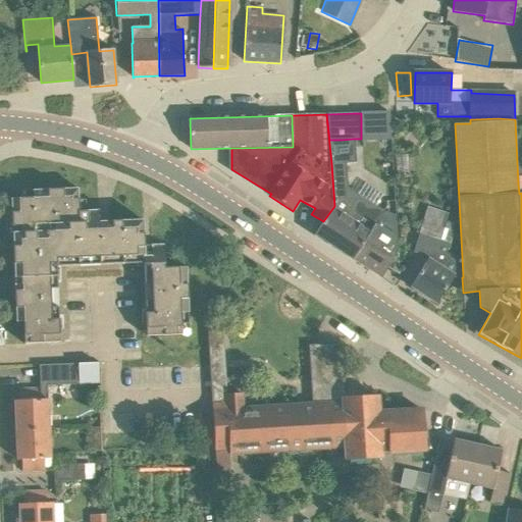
[(347,187),(346,163),(331,163),(334,206),(323,221),(314,236),(353,260),(354,260),(381,277),(396,256),(398,251),(399,246),(398,243),(397,240),(396,239),(394,237),(392,235),(375,225),(384,211),(346,189),(347,187)]
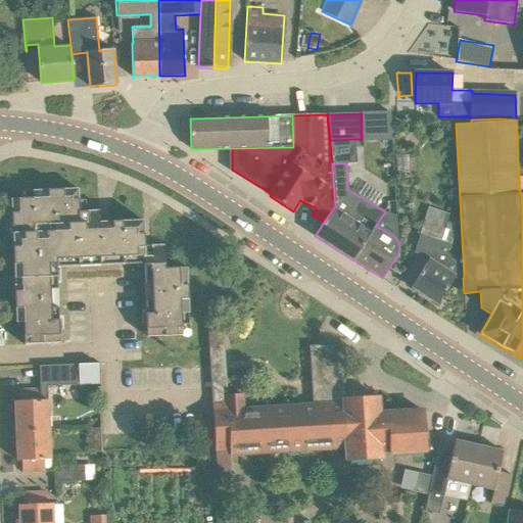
[(80,224),(79,211),(78,189),(54,190),(55,197),(11,199),(12,227),(80,224)]
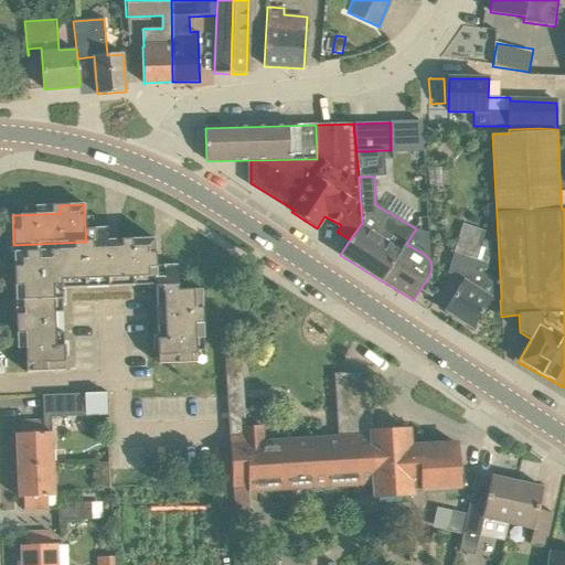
[(501,300),(500,278),(483,274),(492,251),(490,249),(493,243),(487,242),(490,235),(486,233),(487,232),(462,223),(448,274),(462,283),(445,310),(472,329),(490,300),(500,300),(501,300)]
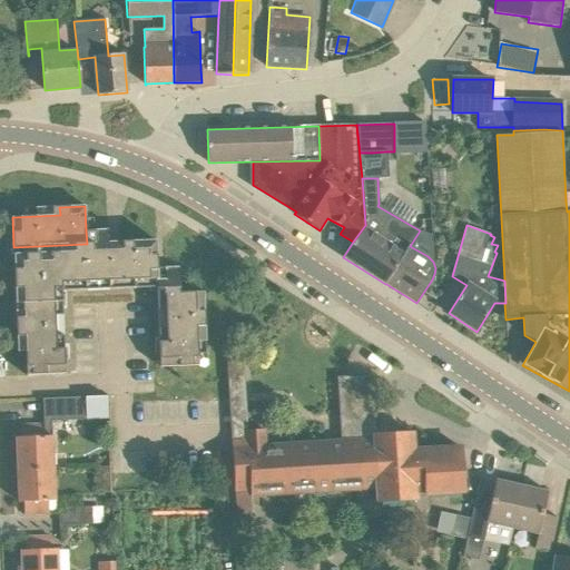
[(157,268),(156,241),(108,243),(107,231),(86,231),(87,244),(13,247),(15,294),(61,292),(157,287),(179,286),(178,267),(157,268)]
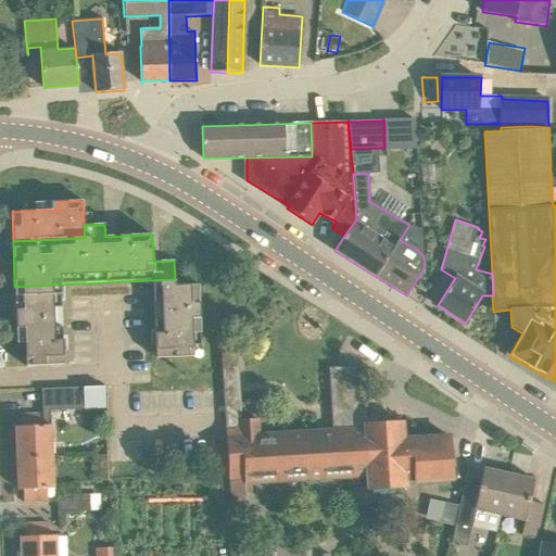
[(201,346),(200,306),(199,285),(175,286),(175,279),(153,280),(156,358),(193,356),(193,346),(201,346)]
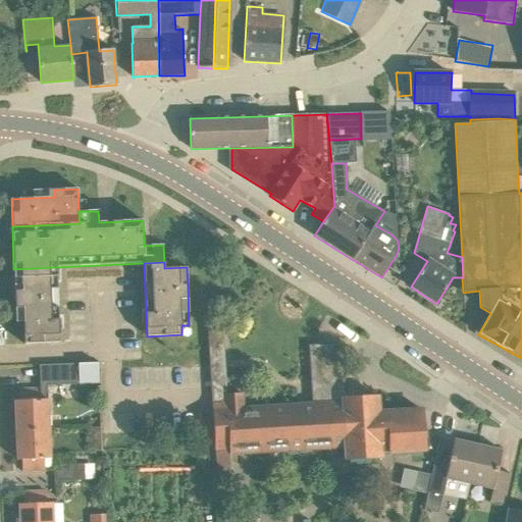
[(24,345),(45,344),(60,343),(56,267),(13,269),(15,301),(22,300),(24,345)]
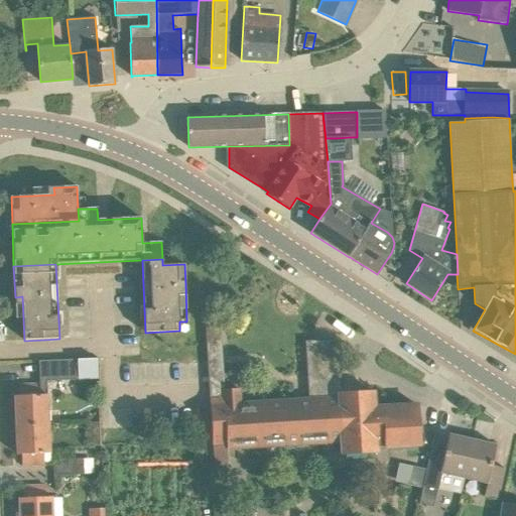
[(240,405),(238,389),(225,390),(225,388),(209,388),(214,465),(228,464),(227,452),(313,445),(340,443),(341,457),(379,454),(379,447),(420,445),(417,405),(374,408),(373,392),(339,394),(336,341),(306,343),(309,400),(240,405)]
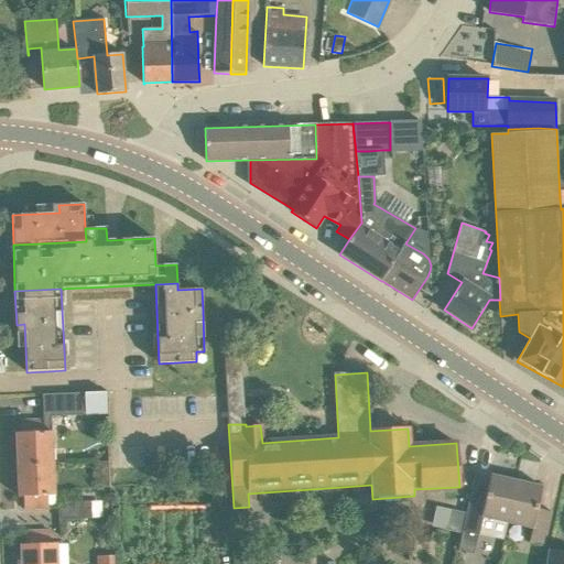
[(107,415),(107,407),(107,393),(42,394),(43,420),(21,420),(21,433),(17,433),(18,466),(53,464),(52,416),(107,415)]
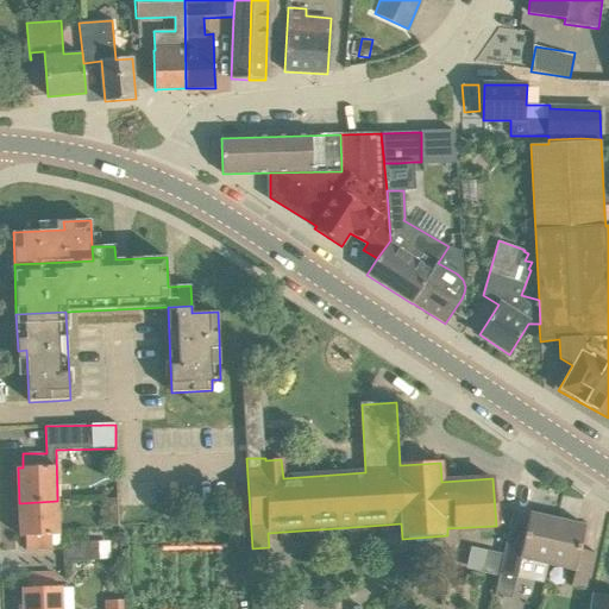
[(105,500),(106,528),(119,527),(117,498),(105,500)]
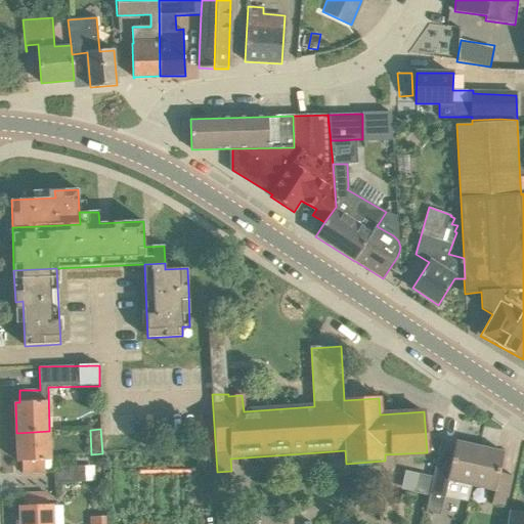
[(23,474),(50,473),(49,431),(16,433),(17,462),(22,462),(23,474)]
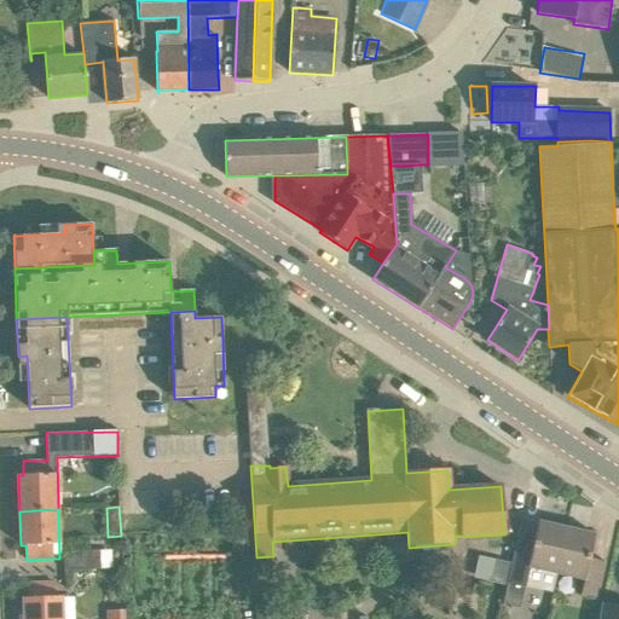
[(556,574),(567,528),(538,521),(536,532),(520,528),(512,563),(508,583),(551,593),(556,574)]
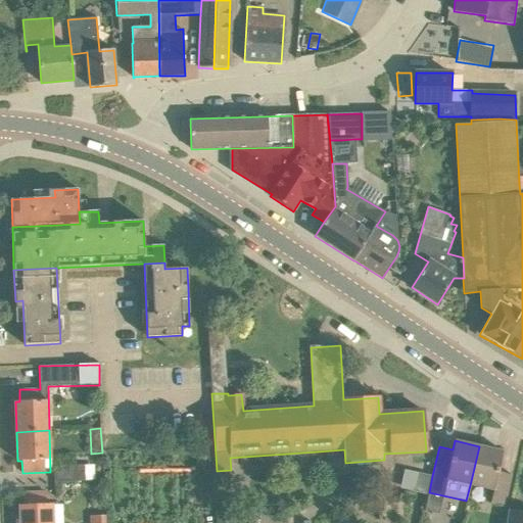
[(505,506),(506,502),(510,481),(496,478),(503,452),(479,446),(470,485),(494,491),(491,503),(505,506)]
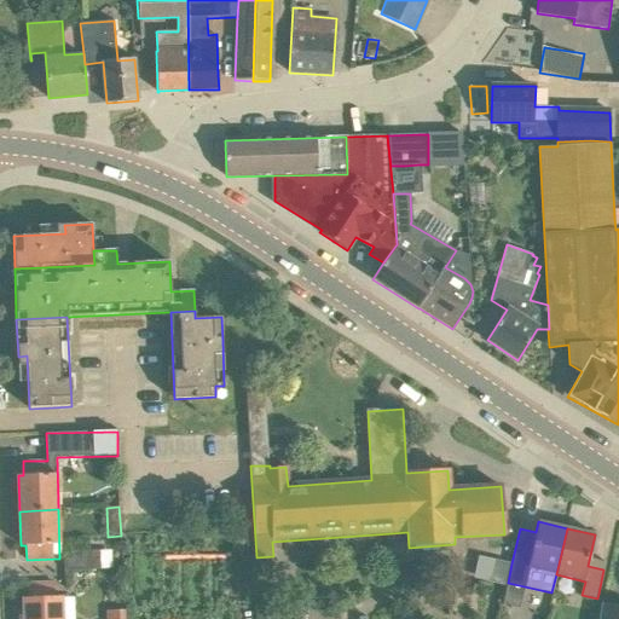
[(65,571),(113,570),(113,551),(65,551),(65,571)]
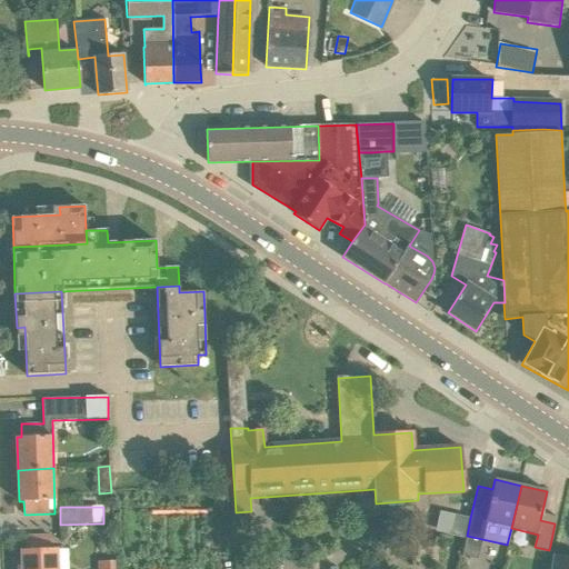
[(470,518),(440,512),(436,532),(466,539),(467,536),(470,518)]
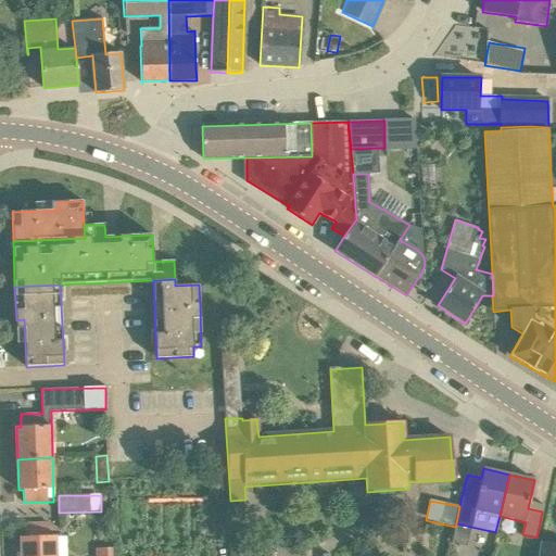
[(25,538),(21,538),(21,555),(58,555),(58,536),(47,536),(47,523),(25,525),(25,538)]
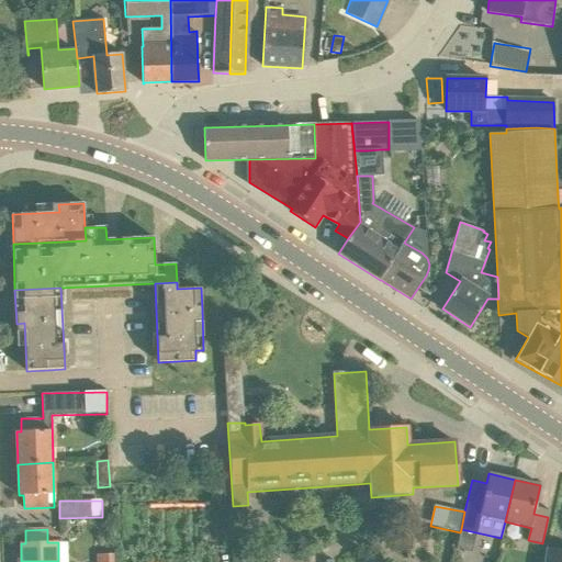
[(561,561),(561,550),(547,548),(544,561),(561,561)]
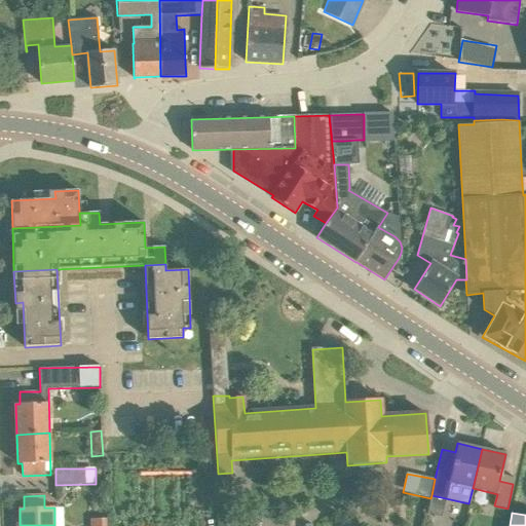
[(215,516),(215,525),(235,525),(235,516),(215,516)]
